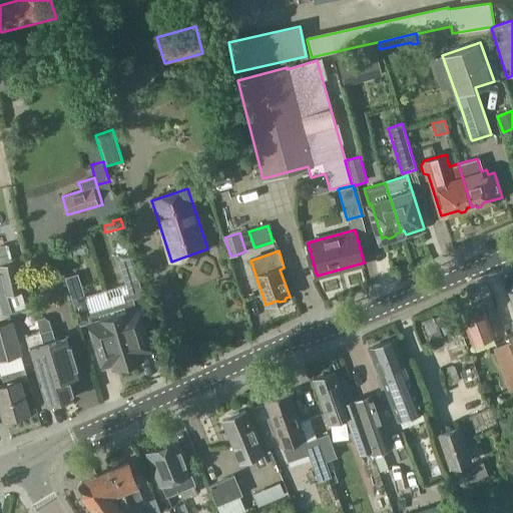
[(123,295),(125,300),(111,304),(129,362),(143,358),(141,353),(150,350),(134,299),(144,295),(140,283),(132,255),(119,260),(129,293),(123,295)]
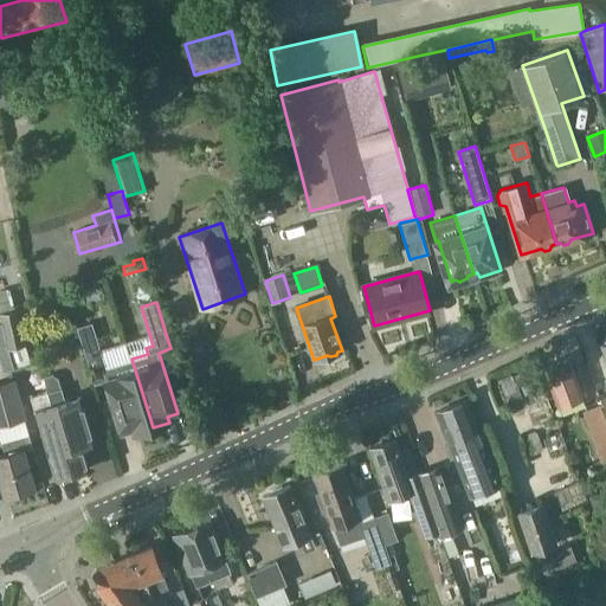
[(20,309),(0,313),(0,323),(5,349),(26,346),(20,309)]
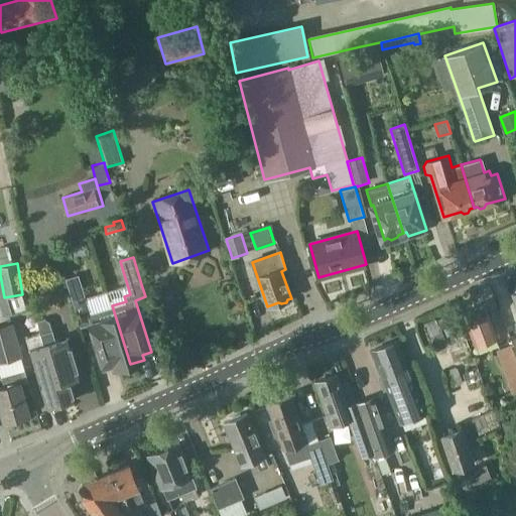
[(66,278),(74,305),(87,301),(79,274),(66,278)]
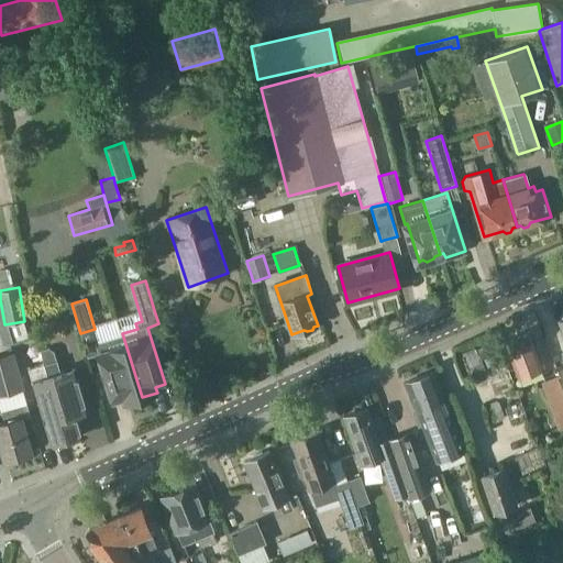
[(0,345),(10,343),(4,324),(0,309),(0,345)]
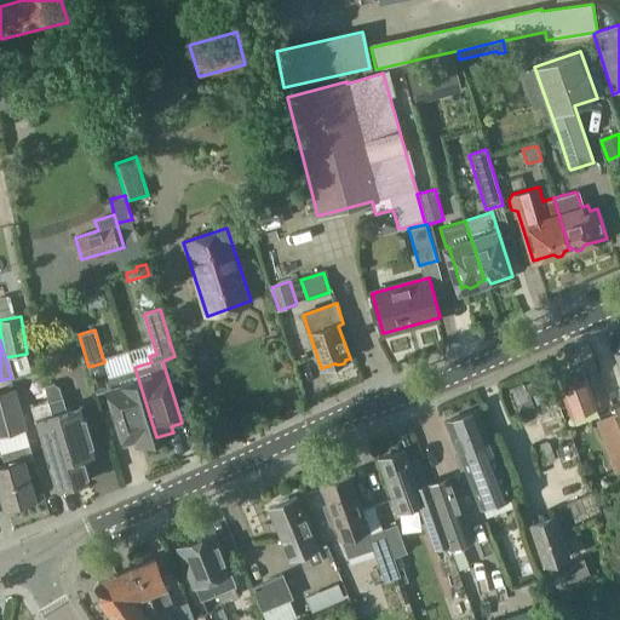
[(570,415),(584,411),(597,406),(581,366),(555,375),(566,406),(570,415)]
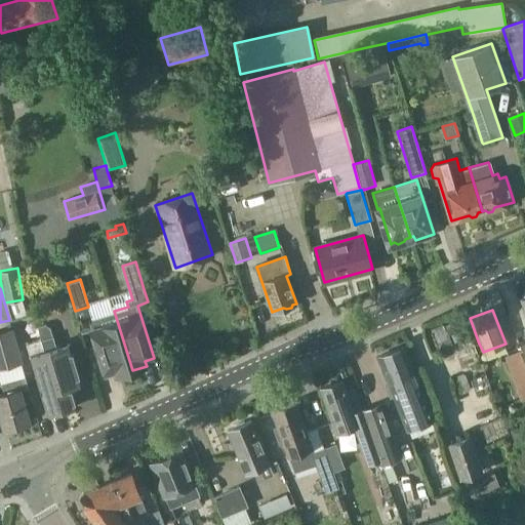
[(132,370),(114,311),(90,319),(107,373),(116,370),(118,375),(132,370)]
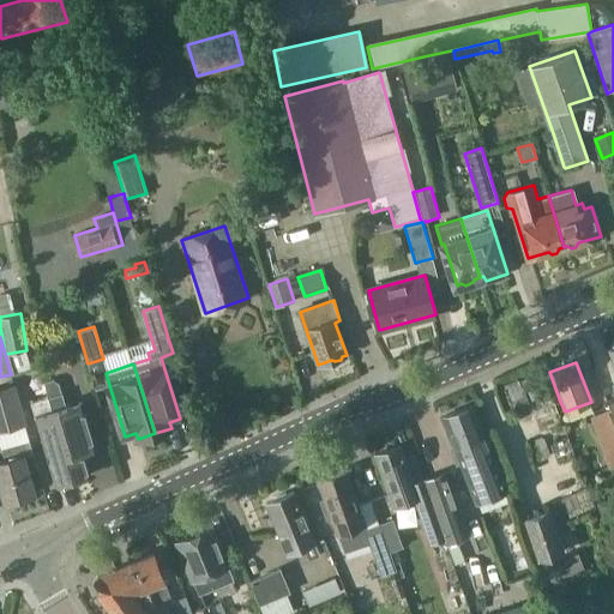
[(54,379),(47,381),(50,399),(49,399),(73,480),(92,474),(85,451),(97,447),(84,402),(67,407),(64,392),(62,392),(60,383),(54,379)]
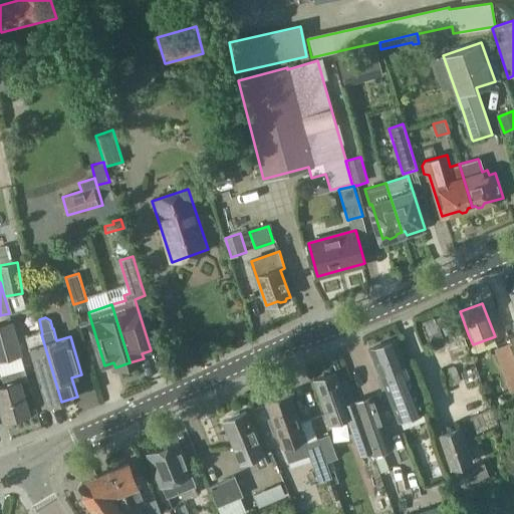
[(42,334),(39,319),(38,319),(41,332),(27,336),(48,406),(61,402),(41,334),(42,334)]
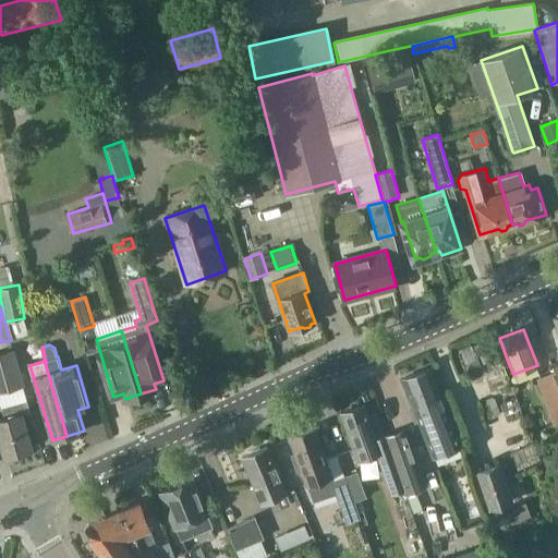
[(0,390),(22,385),(11,350),(0,353),(0,390)]
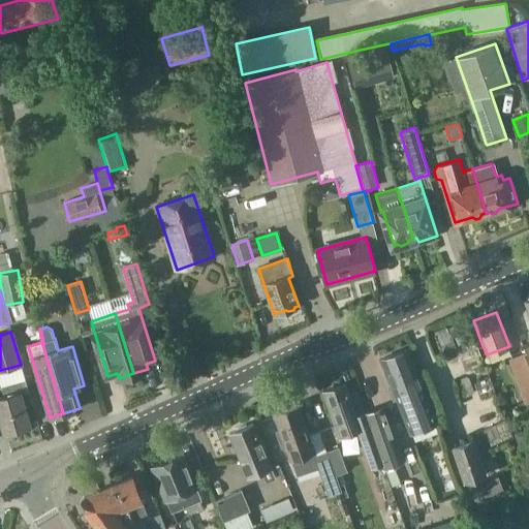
[(427,401),(428,400),(408,348),(379,360),(399,411),(401,411),(409,434),(435,424),(427,401)]
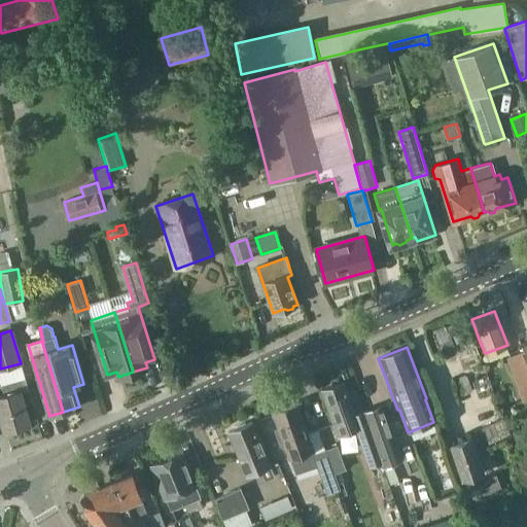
[(526,365),(521,350),(506,355),(523,401),(526,399),(526,365)]
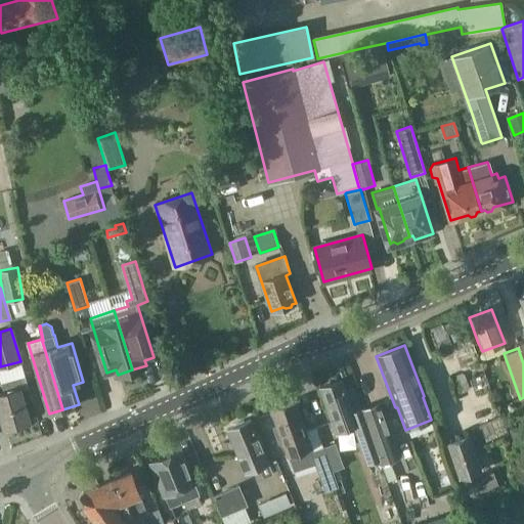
[(29,386),(25,375),(1,382),(4,392),(0,393),(0,410),(5,428),(30,421),(19,388),(29,386)]
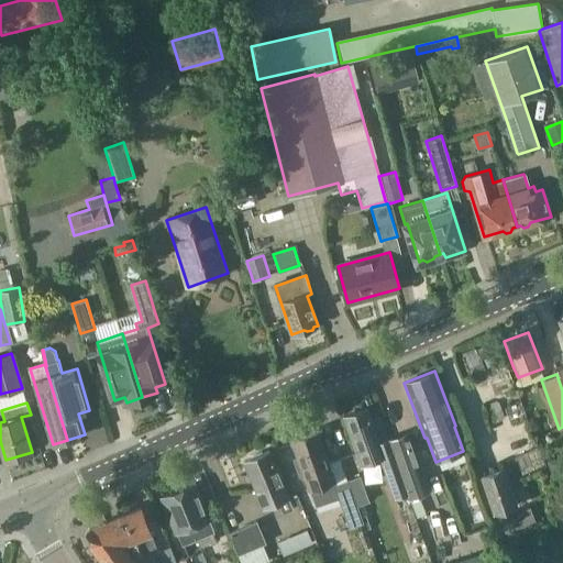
[(408,493),(404,479),(389,440),(379,443),(367,408),(345,417),(357,452),(363,465),(383,457),(397,496),(407,493),(408,493)]
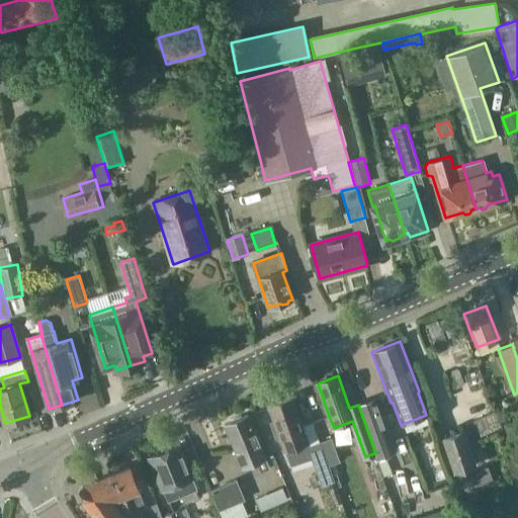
[(291,465),(312,458),(322,488),(335,483),(329,465),(330,465),(321,441),(320,442),(313,422),(301,426),(291,397),(268,406),(274,421),(269,422),(275,439),(278,439),(280,439),(282,443),(283,443),(291,465)]
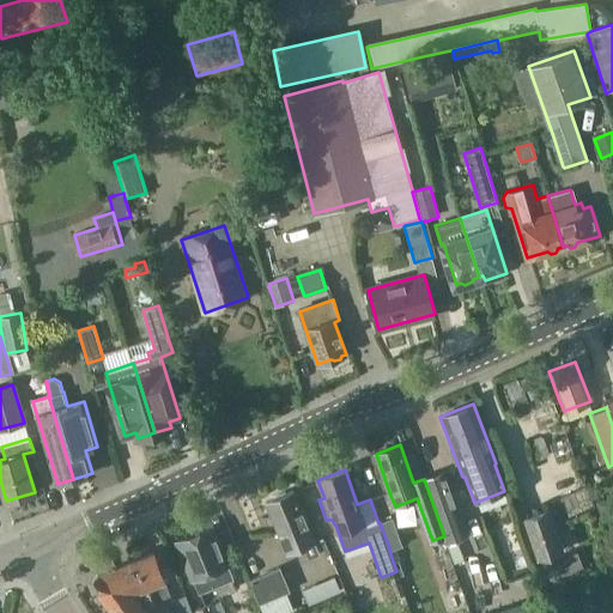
[(468,536),(459,509),(444,472),(426,479),(441,521),(439,522),(444,536),(443,536),(445,545),(468,536)]
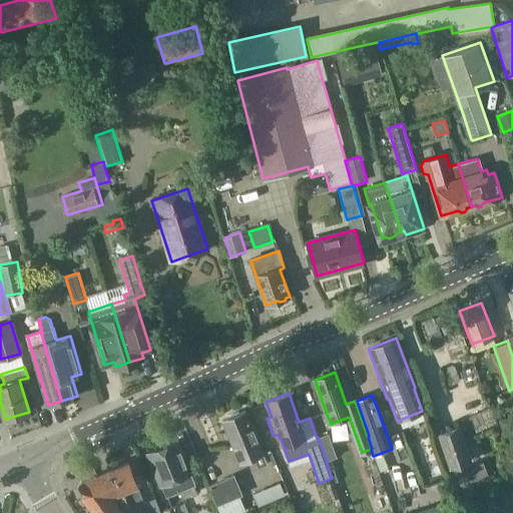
[(469,417),(476,433),(497,425),(490,408),(469,417)]
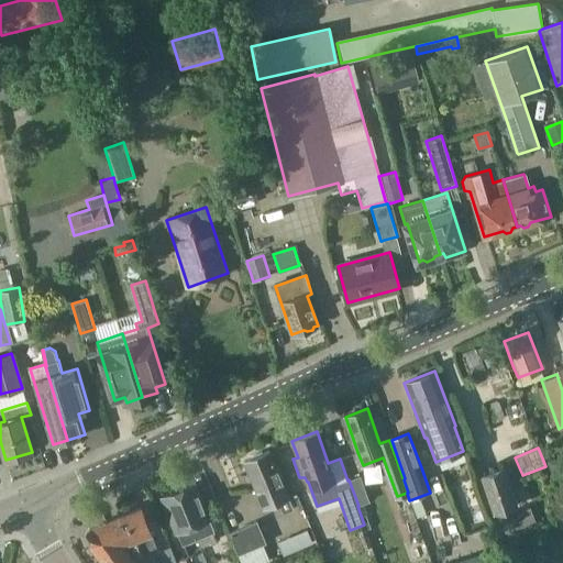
[(279,468),(276,467),(269,451),(263,454),(262,452),(250,457),(251,459),(244,462),(263,508),(278,501),(283,515),(294,510),(288,497),(282,481),(283,476),(279,468)]
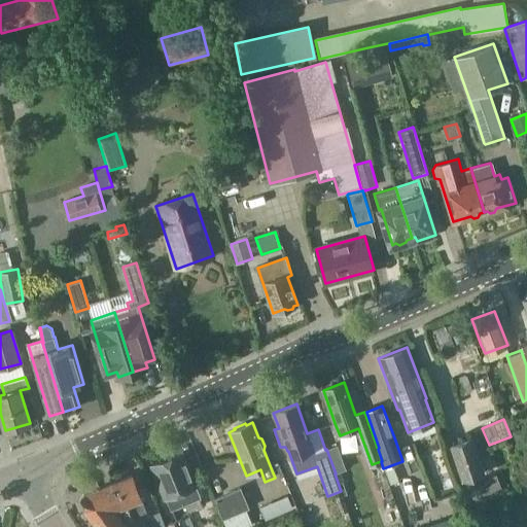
[(469,438),(451,446),(462,480),(482,473),(469,438)]
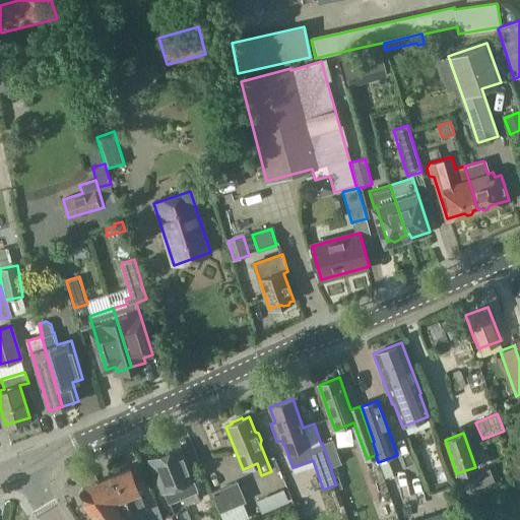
[(178,447),(148,459),(163,493),(164,492),(169,503),(196,492),(178,447)]
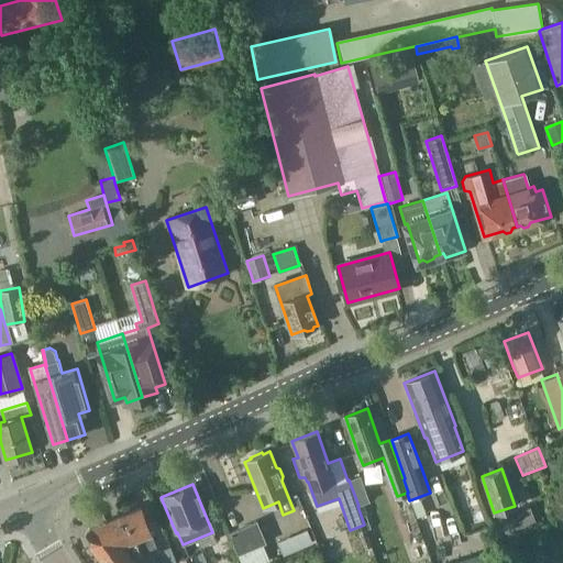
[(510,547),(525,541),(523,537),(540,530),(530,507),(516,512),(518,516),(500,522),(510,547)]
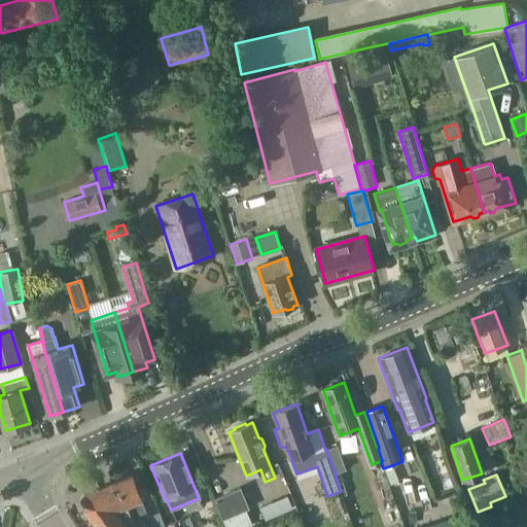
[(150,526),(145,513),(131,476),(115,482),(124,503),(126,502),(132,519),(136,517),(138,524),(140,526),(150,526)]
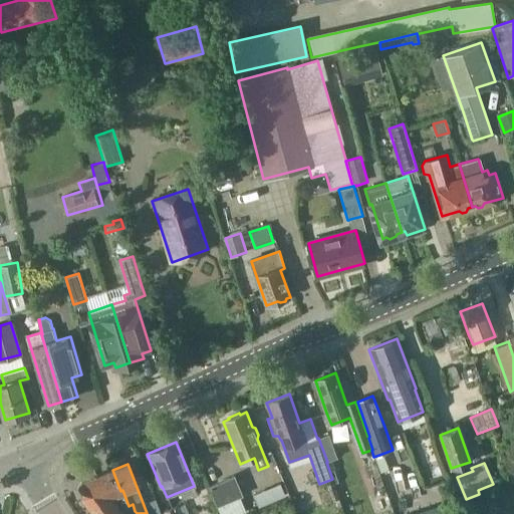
[(96,513),(110,513),(114,511),(119,512),(121,513),(137,513),(135,511),(133,504),(129,506),(122,490),(120,491),(112,470),(81,483),(80,491),(96,513)]
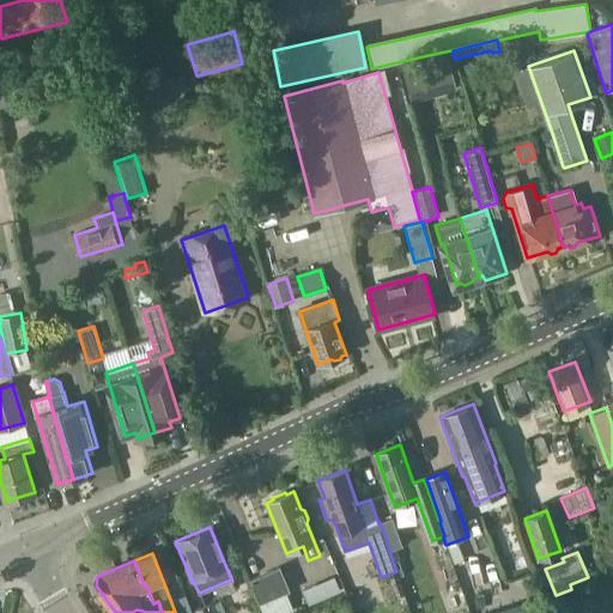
[(278,570),(253,581),(260,600),(286,589),(278,570)]
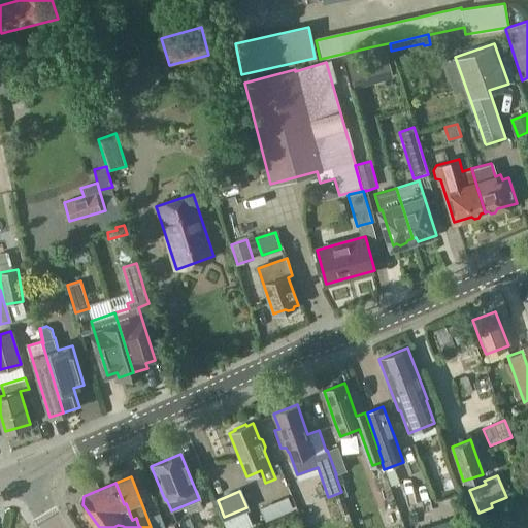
[(282,514),(294,508),(288,496),(275,501),(282,514)]
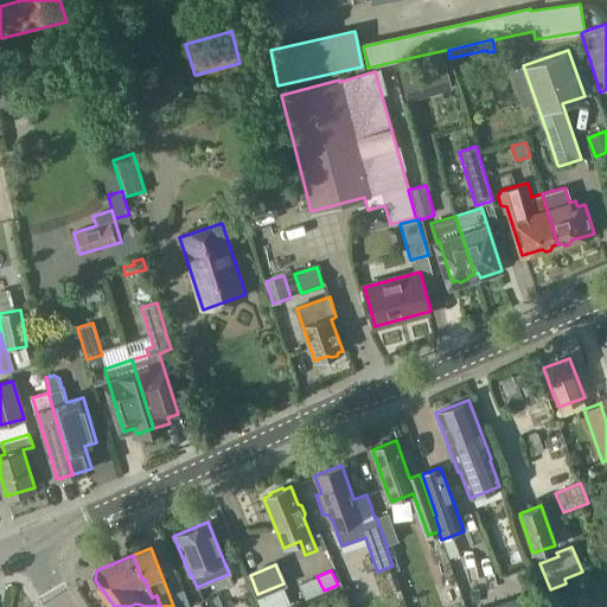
[(524,595),(516,598),(518,606),(540,606),(545,606),(541,593),(540,590),(535,579),(522,583),(521,583),(521,585),(524,595)]
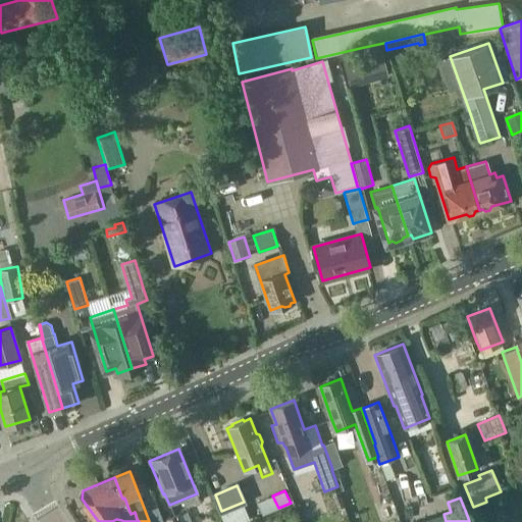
[(162,521),(164,521),(157,503),(144,508),(149,521),(162,521)]
